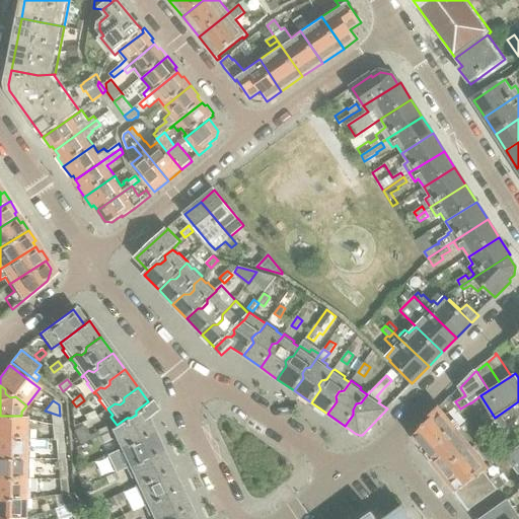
[(119,447),(117,448),(127,444),(127,440),(132,437),(137,439),(152,432),(145,419),(154,411),(148,401),(136,411),(136,415),(131,418),(127,418),(117,425),(109,431),(90,439),(93,446),(102,441),(103,443),(114,438),(119,447)]
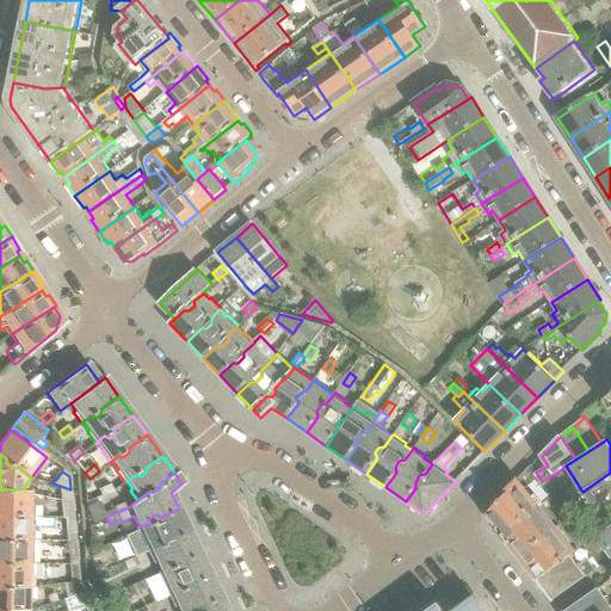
[(610,473),(582,492),(572,499),(580,512),(591,505),(592,506),(610,493),(610,473)]
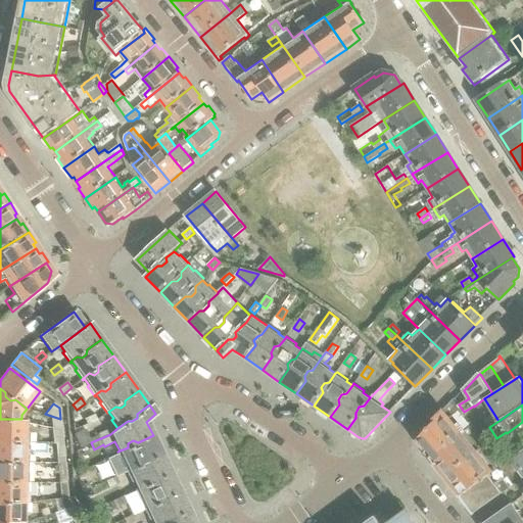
[(430,460),(463,432),(444,409),(427,427),(428,428),(426,430),(427,431),(422,436),(421,445),(426,452),(425,453),(430,460)]
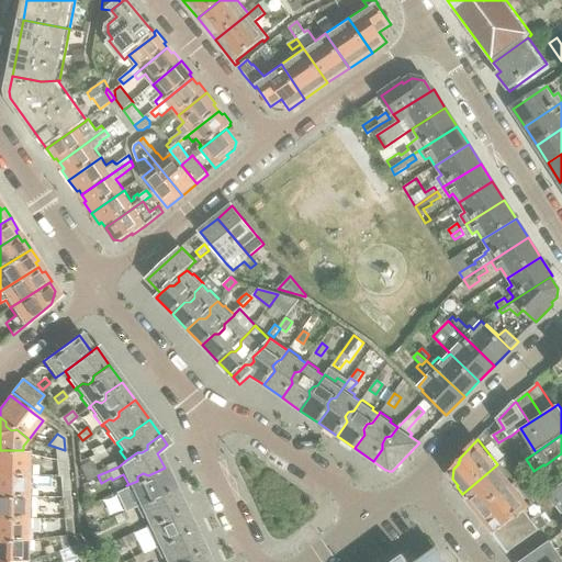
[(66,460),(65,450),(48,445),(47,446),(55,448),(56,459),(66,460)]
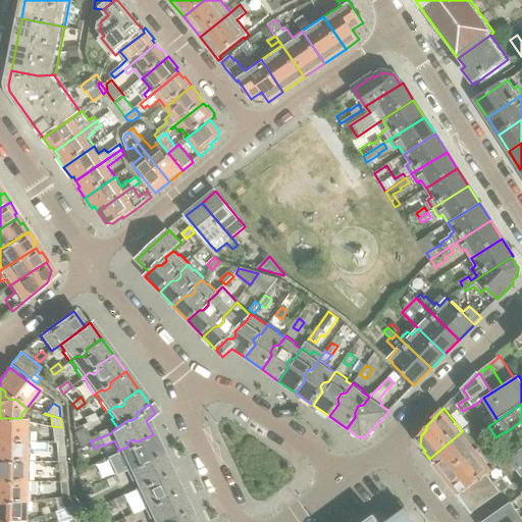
[(98,419),(97,418),(95,413),(84,418),(87,425),(98,419)]
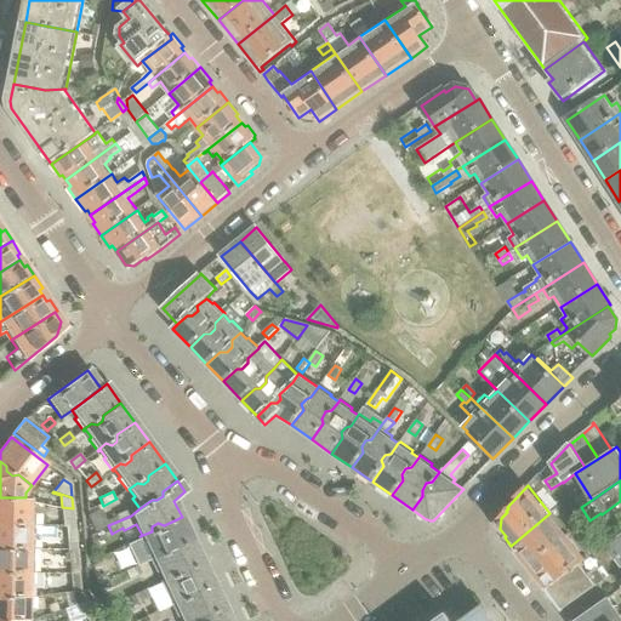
[(0,497),(0,525),(0,527),(10,527),(12,524),(32,524),(32,501),(32,497),(26,497),(0,497)]
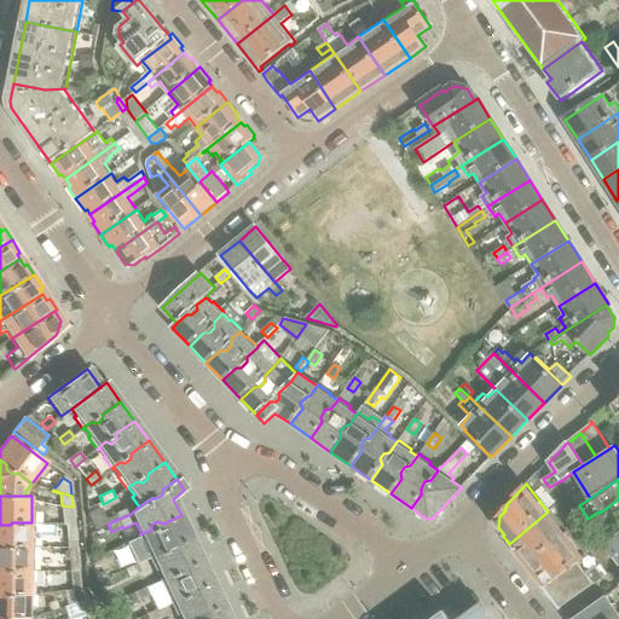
[(560,512),(571,504),(567,498),(556,505),(560,512)]
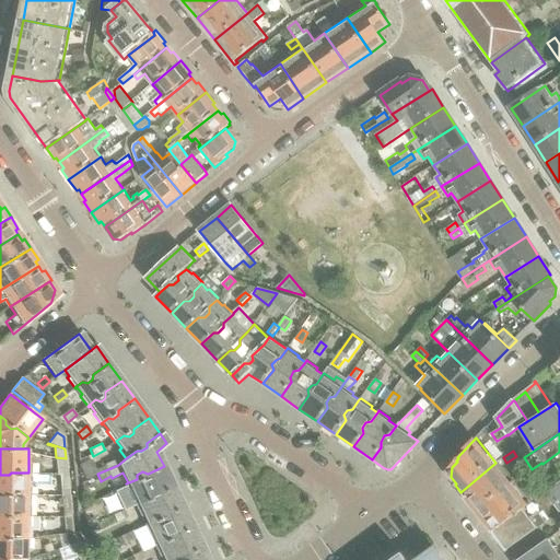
[(68,474),(66,458),(56,457),(57,474),(68,474)]
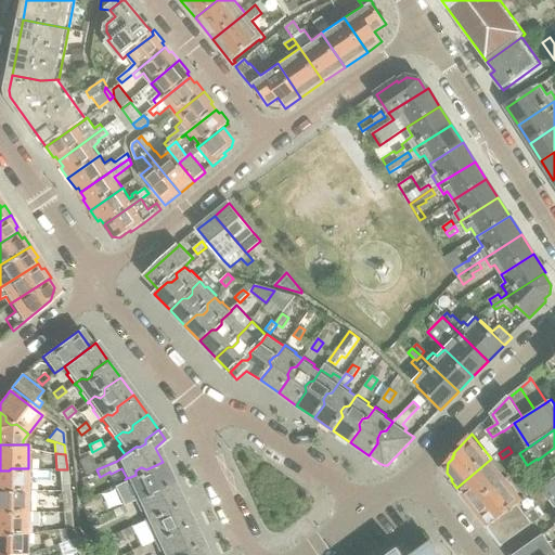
[(85,475),(97,469),(117,461),(115,455),(103,460),(104,461),(95,465),(91,455),(79,461),(85,475)]
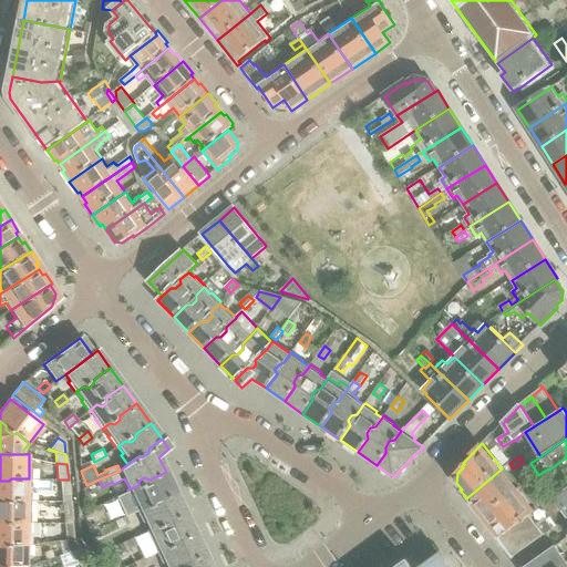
[(466,498),(484,519),(519,491),(502,468),(466,498)]
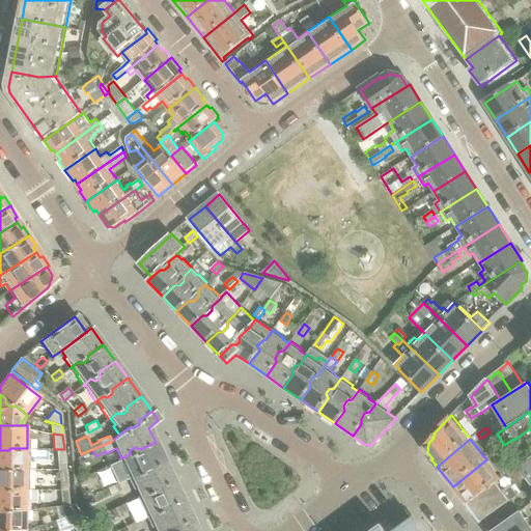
[(165,462),(156,442),(140,449),(135,447),(130,450),(130,454),(119,458),(124,471),(127,470),(130,477),(128,478),(138,474),(139,470),(145,467),(149,469),(165,462)]
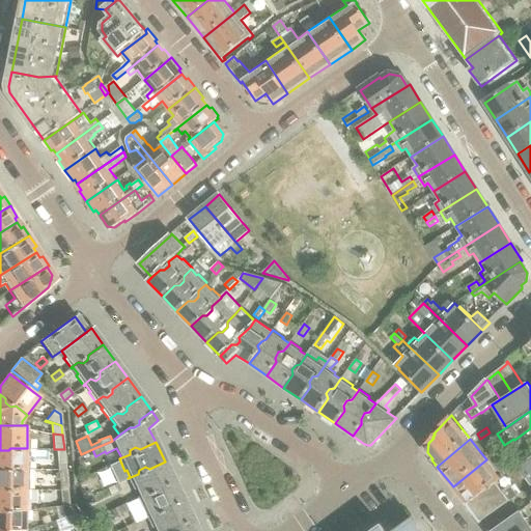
[(26,469),(27,448),(10,448),(8,450),(0,450),(0,449),(0,470),(7,471),(9,468),(26,469)]
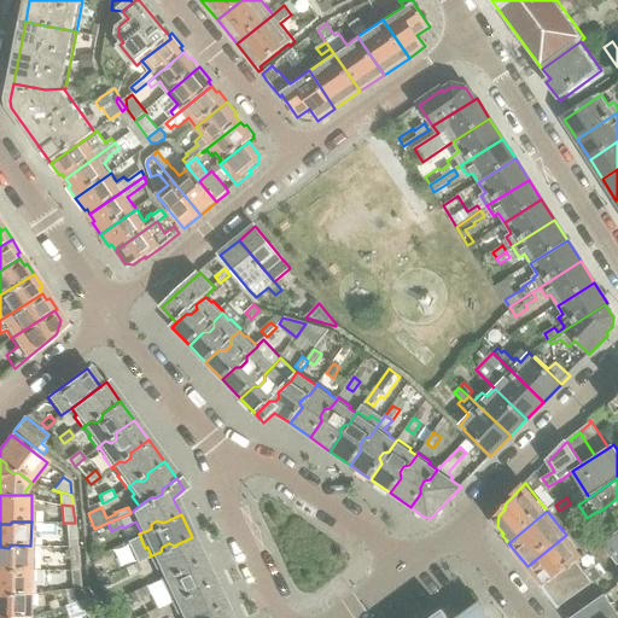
[(76,547),(75,523),(63,523),(63,525),(65,525),(68,547),(76,547)]
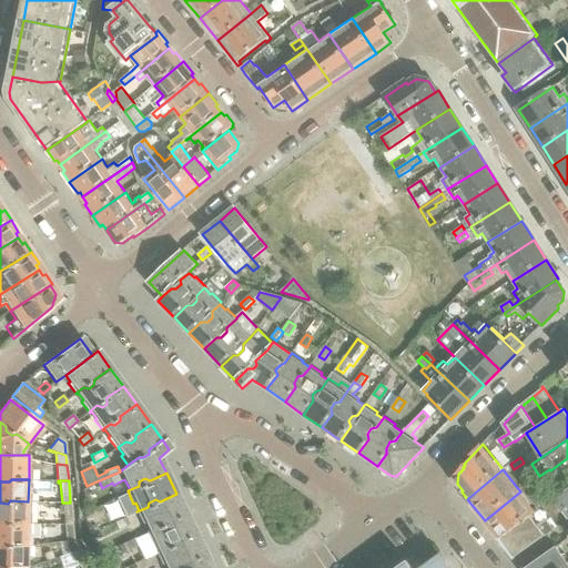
[(567,489),(555,499),(555,500),(567,518),(567,489)]
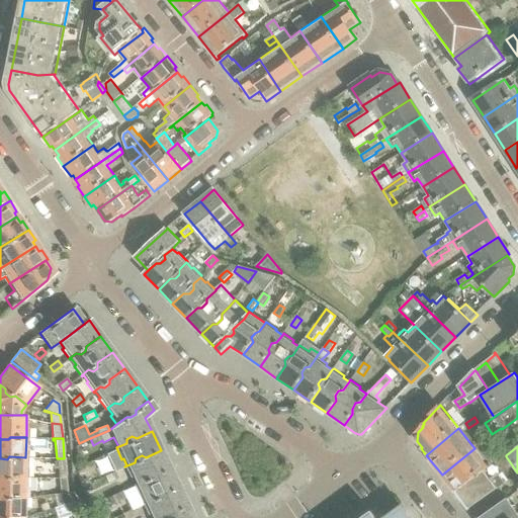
[(457,494),(485,470),(490,466),(475,448),(442,475),(455,492),(457,494)]
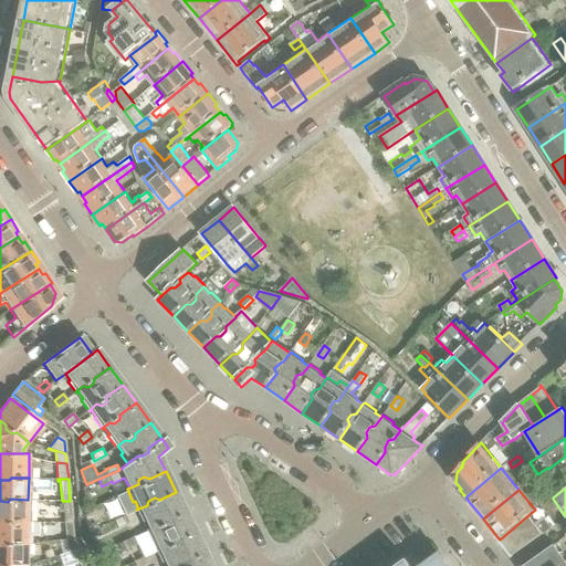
[(186,513),(176,492),(159,500),(155,498),(148,501),(147,505),(136,510),(143,522),(145,521),(148,528),(146,530),(146,531),(156,526),(157,521),(165,517),(170,520),(186,513)]
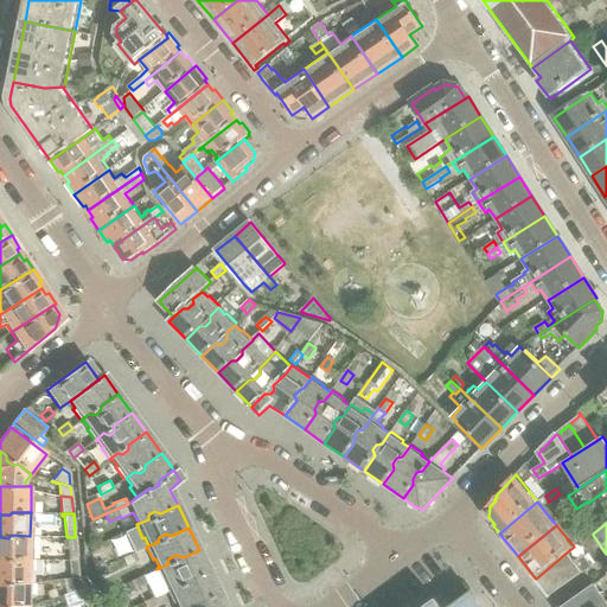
[(30,560),(30,536),(11,535),(8,538),(0,537),(0,561),(0,563),(8,563),(11,560),(30,560)]
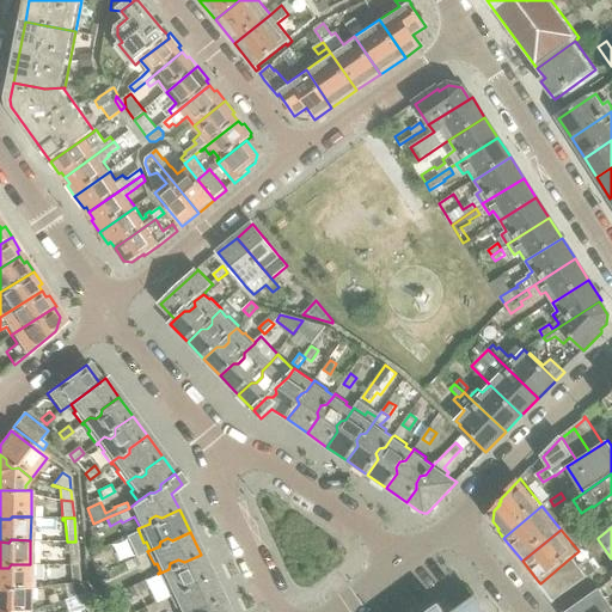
[(78,564),(75,542),(67,542),(69,564),(78,564)]
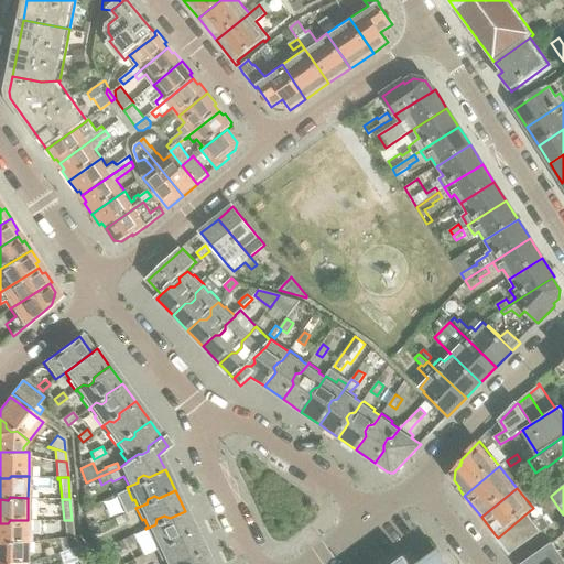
[(194,531),(185,511),(170,518),(164,516),(156,519),(155,524),(145,529),(147,529),(117,542),(120,551),(142,540),(151,540),(153,539),(158,546),(155,548),(155,549),(165,544),(166,539),(173,535),(179,538),(194,531)]
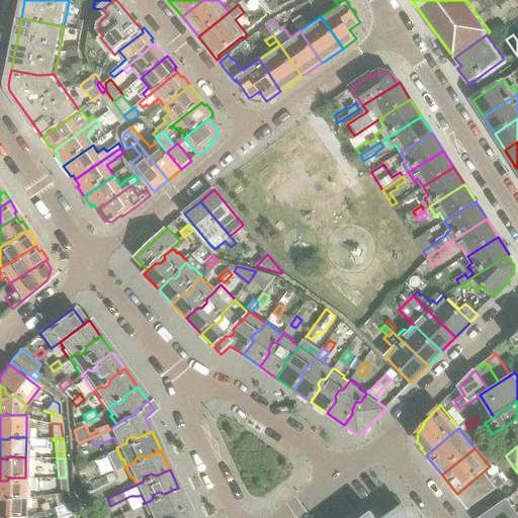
[(485,470),(457,494),(468,509),(502,486),(505,484),(505,483),(509,481),(503,471),(499,475),(498,473),(491,479),(485,470)]
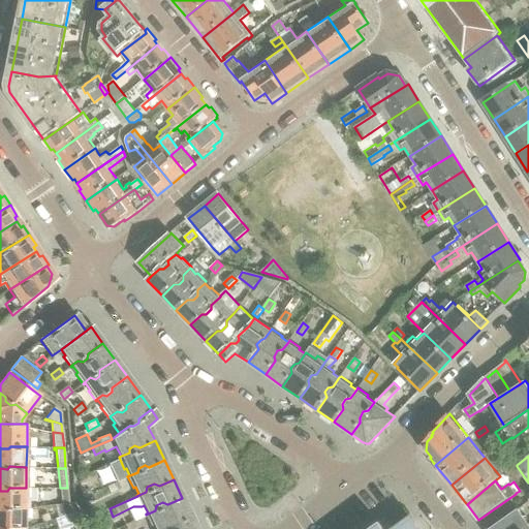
[(120,489),(117,483),(107,487),(111,493),(120,489)]
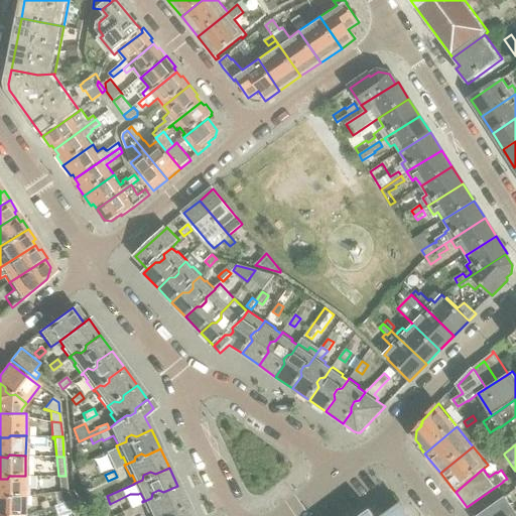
[(25,495),(25,476),(9,476),(7,479),(0,479),(0,477),(0,497),(7,498),(9,495),(25,495)]
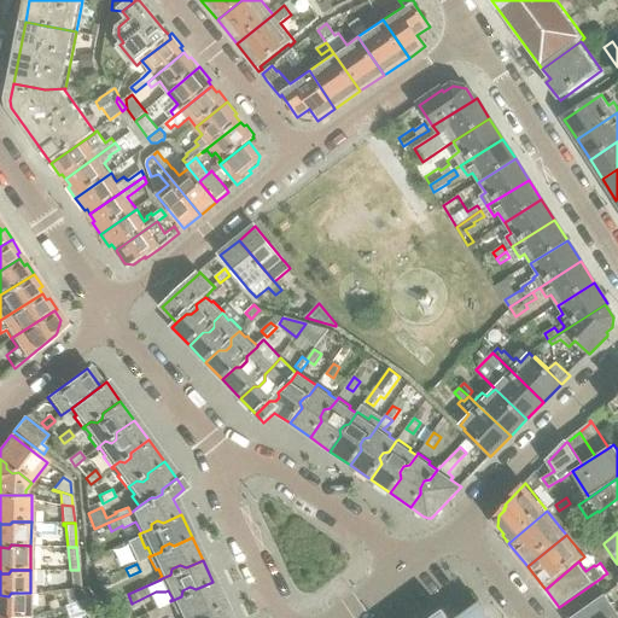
[(81,589),(79,570),(70,570),(71,588),(66,589),(68,590),(81,589)]
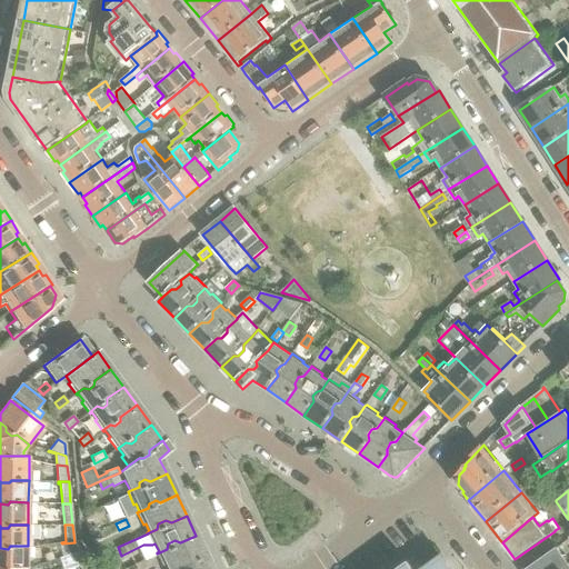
[(63,537),(63,527),(53,526),(53,537),(63,537)]
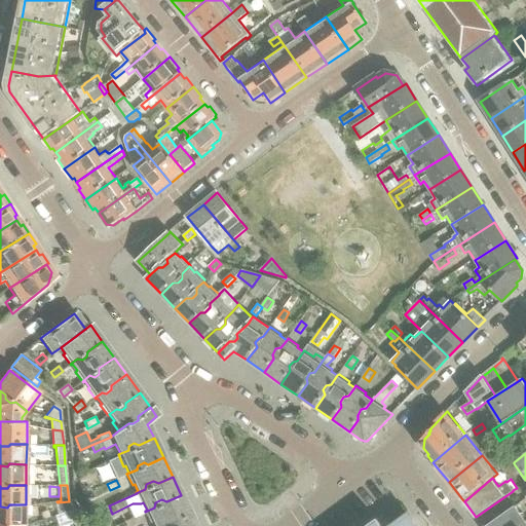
[(190,514),(181,495),(166,501),(161,499),(155,502),(154,508),(145,512),(150,523),(152,522),(153,525),(163,525),(164,522),(171,519),(175,521),(190,514)]
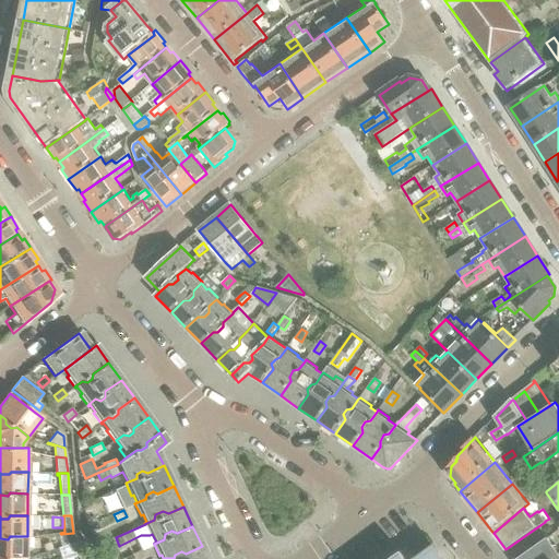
[(68,544),(76,538),(73,533),(61,534),(61,539),(66,539),(66,540),(68,544)]
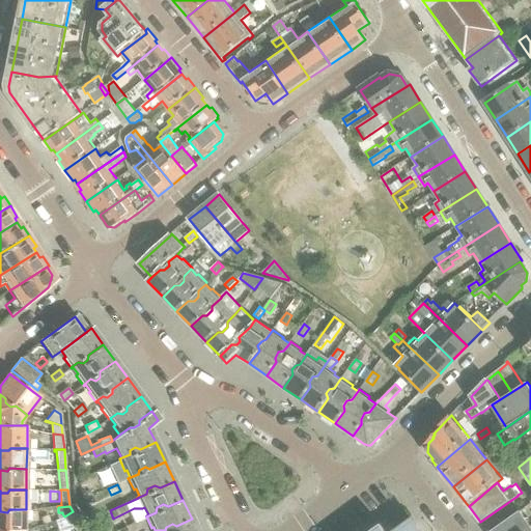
[(25,530),(26,509),(9,509),(7,512),(0,511),(0,530),(25,530)]
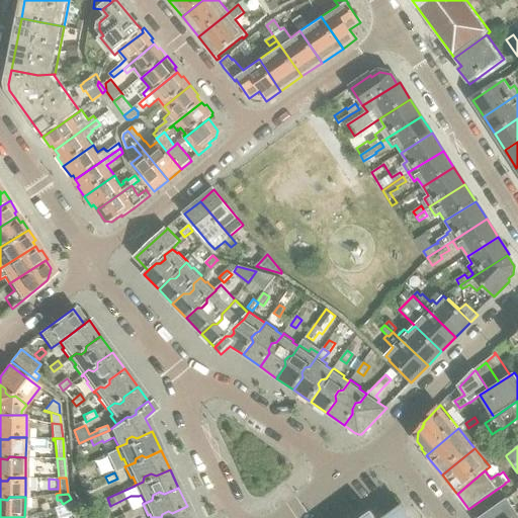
[(63,504),(71,515),(79,510),(73,502),(71,499),(63,504)]
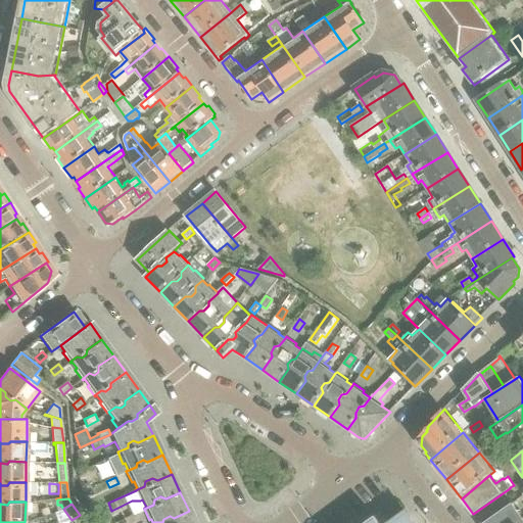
[(521,522),(522,522),(522,517),(513,504),(484,522),(521,522)]
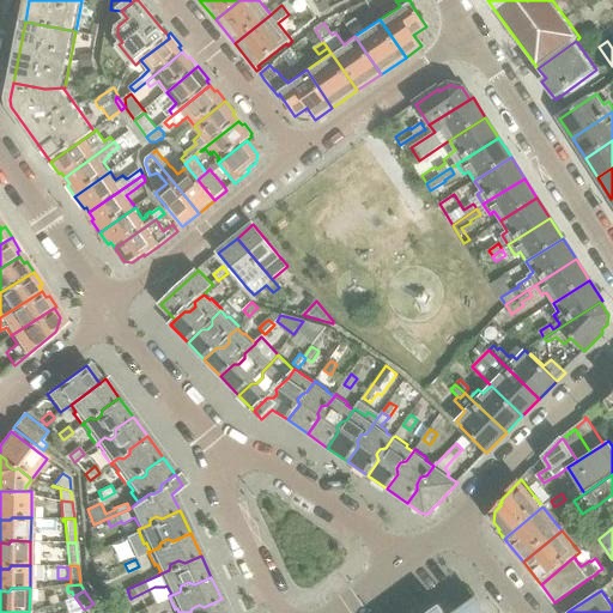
[(228,612),(222,599),(204,607),(199,605),(192,608),(190,612),(228,612)]
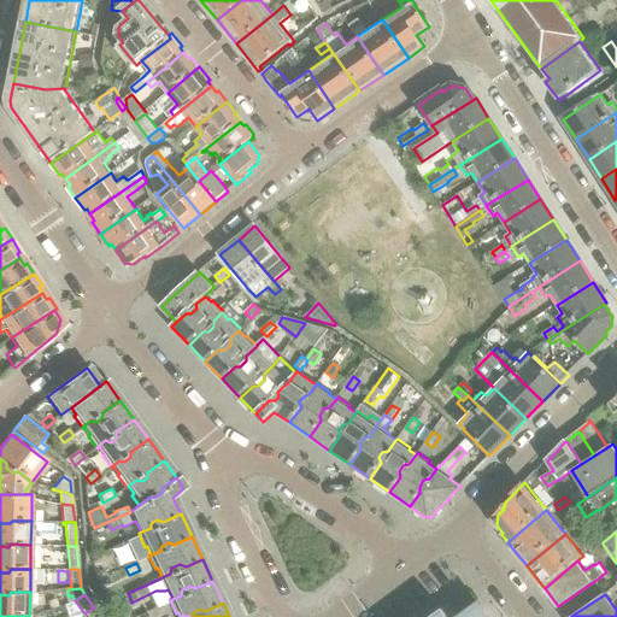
[(154,616),(160,615),(157,606),(146,612),(147,616),(154,616)]
